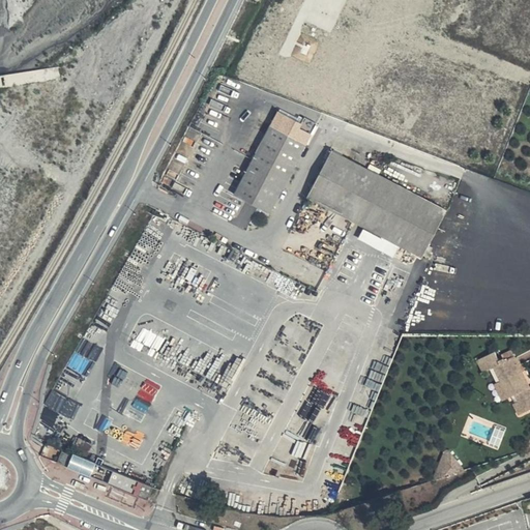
[(244,200),(269,213),(317,123),(304,117),(298,128),(284,120),(283,122),(276,119),(273,126),(271,125),(246,171),(234,194),(244,200)]
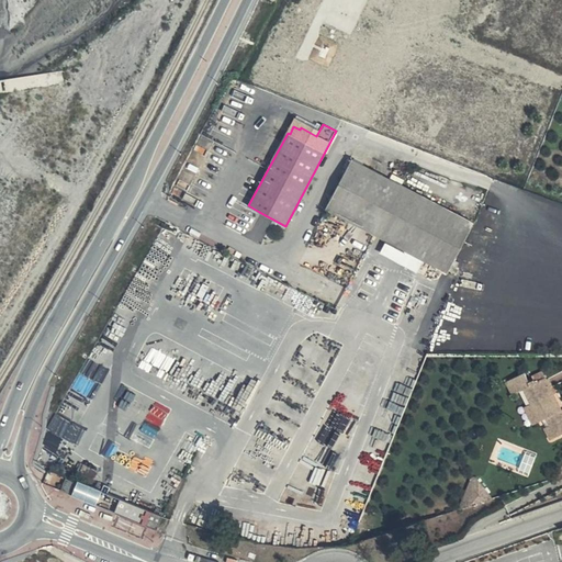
[(471,222),(351,158),(326,210),(386,242),(424,260),(448,273),(471,222)]
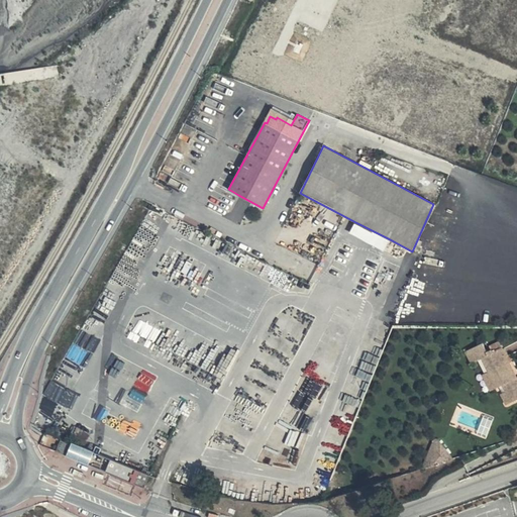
[(384,250),(390,239),(355,222),(349,232),(384,250)]
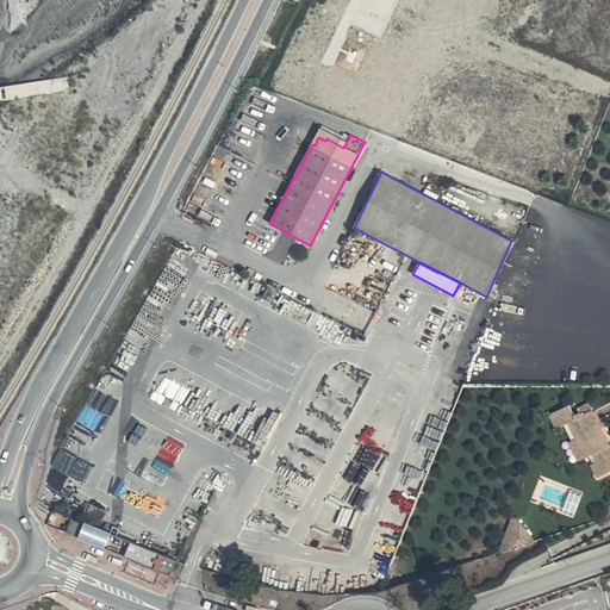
[(500,368),(511,372),(514,365),(503,361),(500,368)]
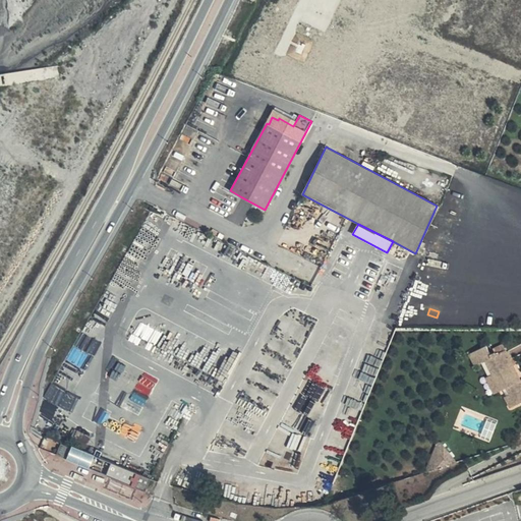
[(433,325),(437,317),(427,314),(425,322),(433,325)]
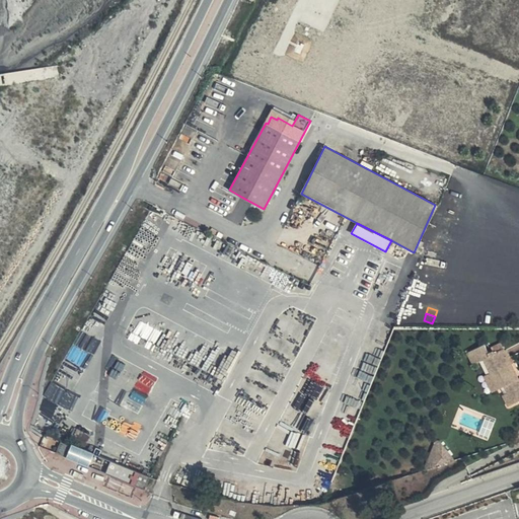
[(384,323),(374,318),(370,327),(380,332),(384,323)]
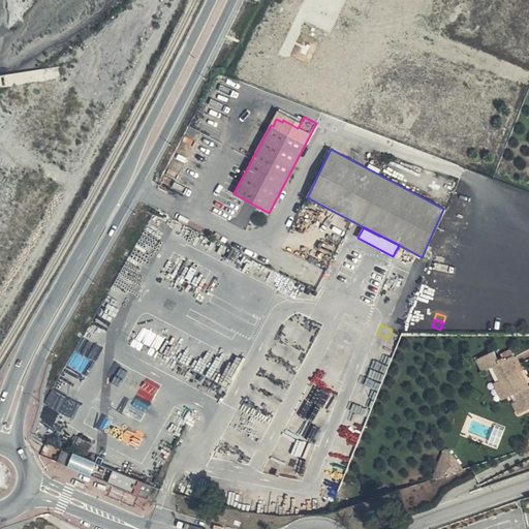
[(492,365),(497,362),(492,349),(474,359),(479,370),(492,365)]
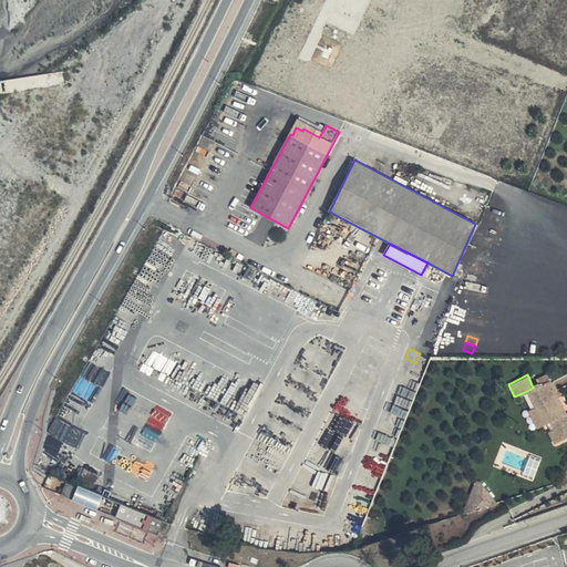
[(566,414),(566,413),(563,414),(557,418),(554,409),(559,406),(547,381),(533,388),(527,391),(534,406),(538,416),(545,414),(548,422),(552,430),(547,432),(553,444),(566,436),(566,414)]
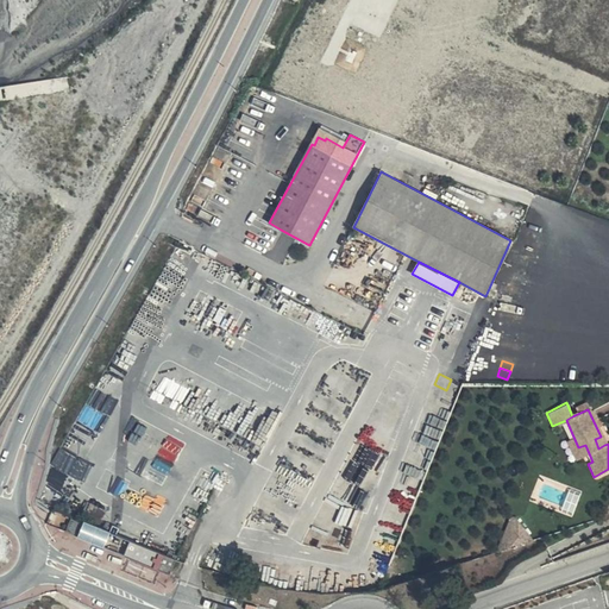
[(573,459),(589,453),(585,445),(578,447),(573,437),(565,440),(573,459)]
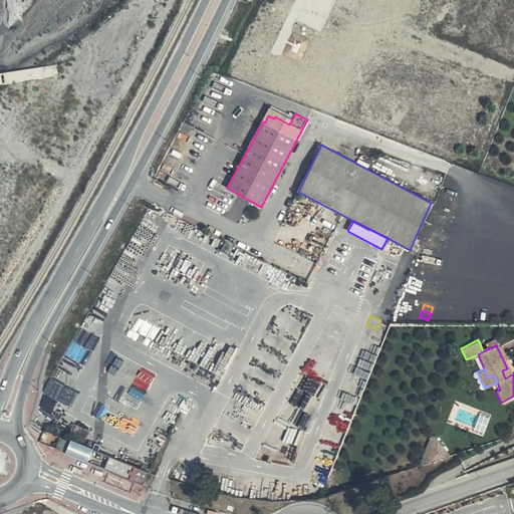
[(505,378),(510,375),(507,368),(502,370),(505,378)]
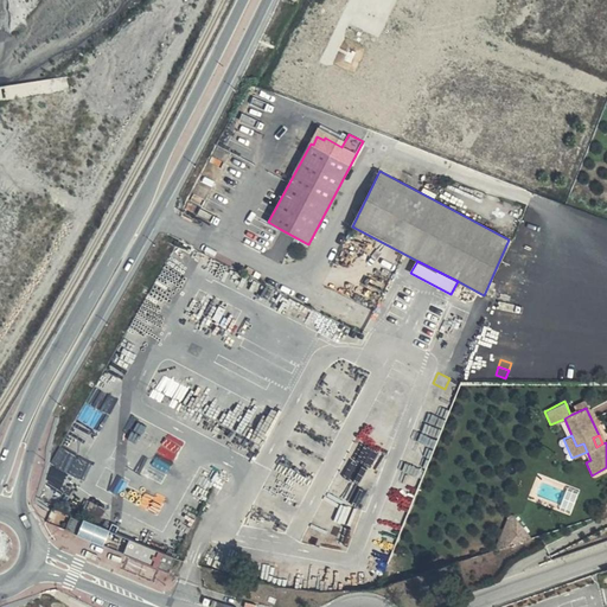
[(88,498),(82,510),(101,519),(106,508),(88,498)]
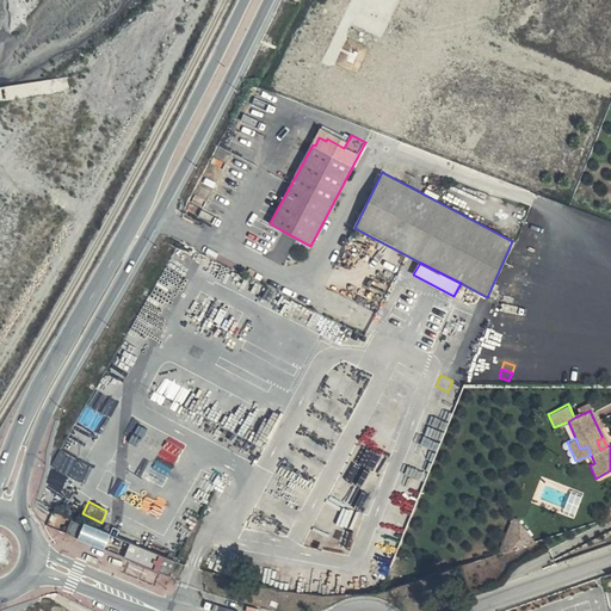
[(71,520),(66,532),(171,579),(177,562),(85,523),(84,526),(71,520)]
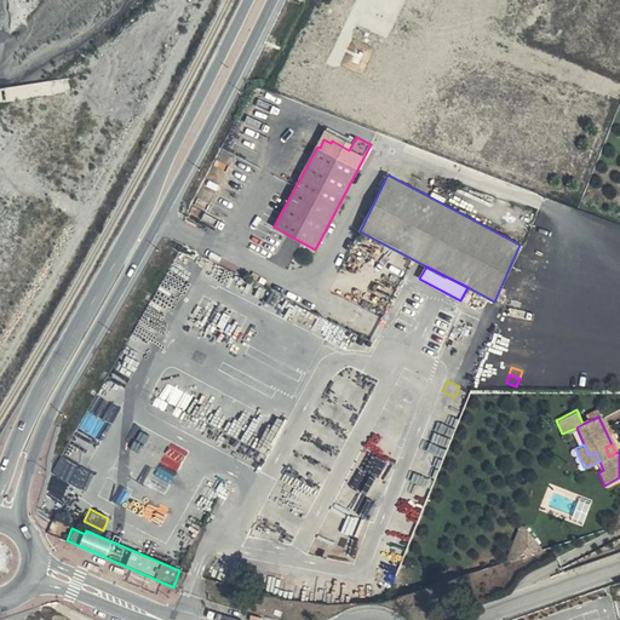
[(512,549),(535,558),(545,539),(521,528),(512,549)]
